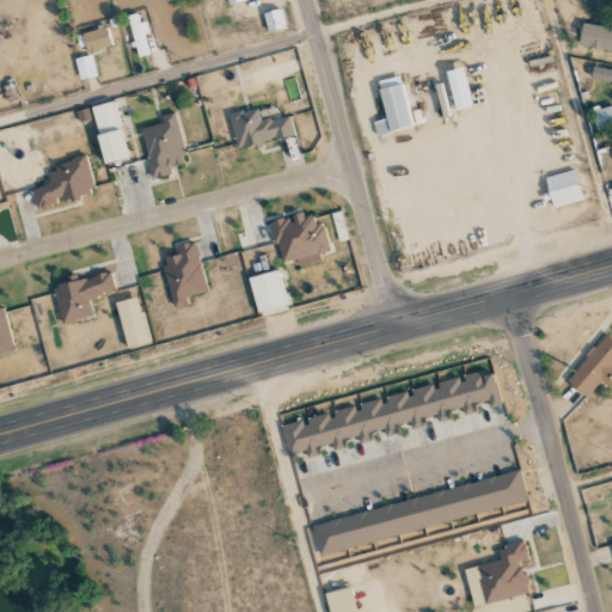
[(263,13),(268,32),(285,29),(281,10),(263,13)]
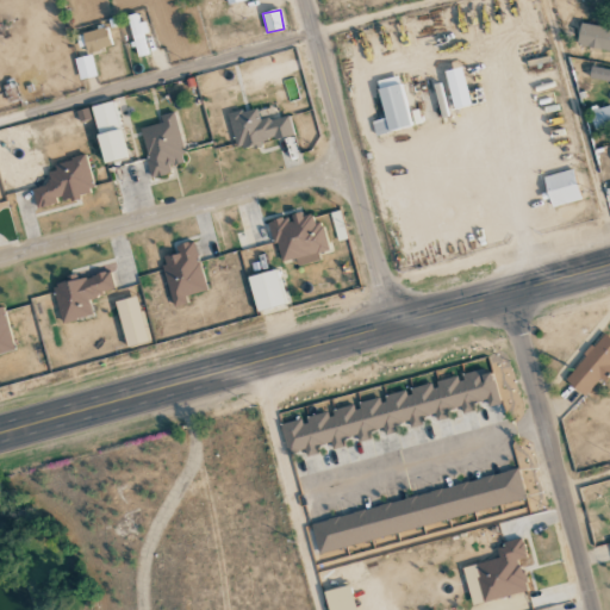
[(143,33),(145,33),(141,13),(128,16),(137,57),(148,54),(143,33)]
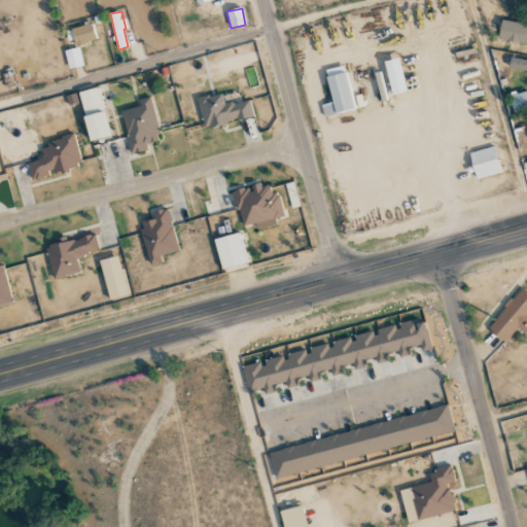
[(499,41),(526,43),(526,24),(501,22),(499,41)]
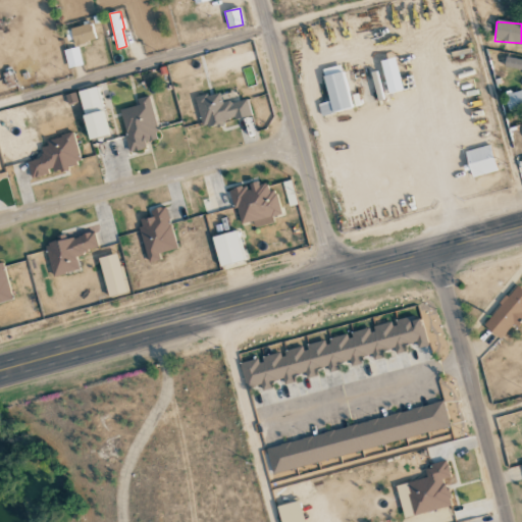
[(71,28),(74,45),(95,41),(92,24),(71,28)]
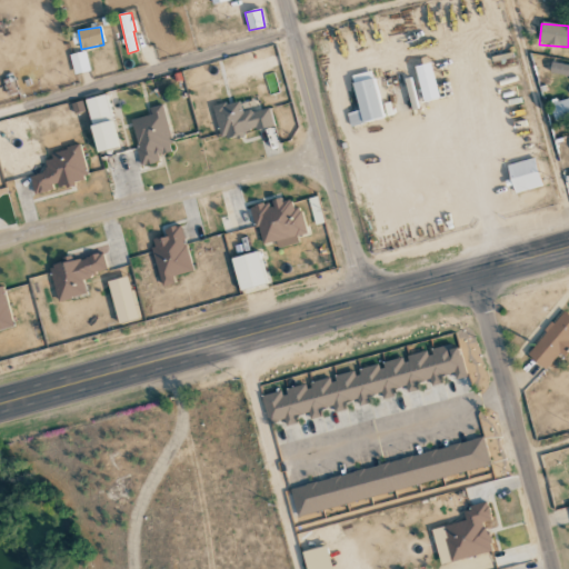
[(70,55),(73,73),(89,71),(87,52),(70,55)]
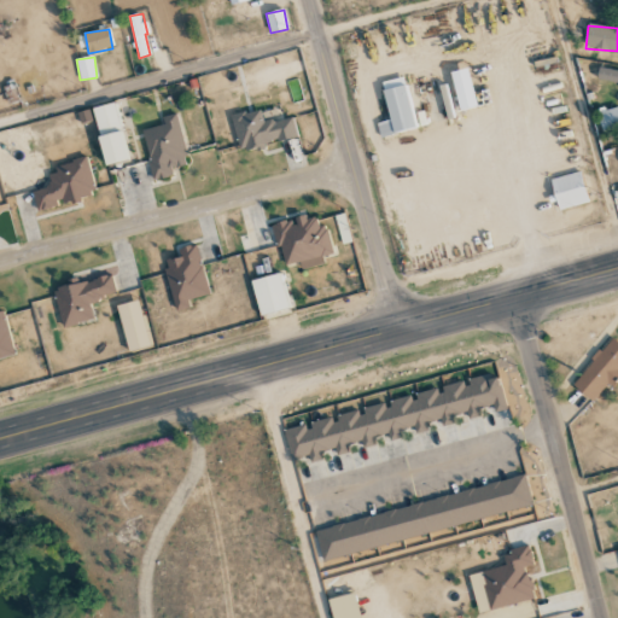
[(476,108),(470,69),(452,71),(458,110),(476,108)]
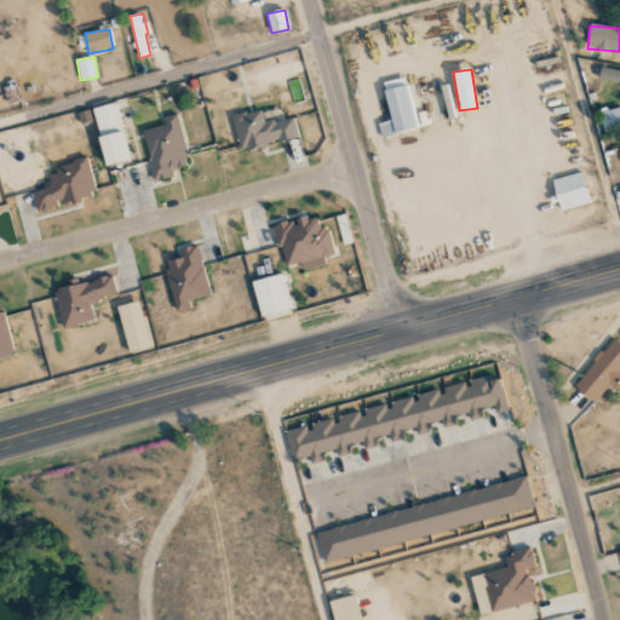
[(600,82),(619,84),(619,72),(601,70),(600,82)]
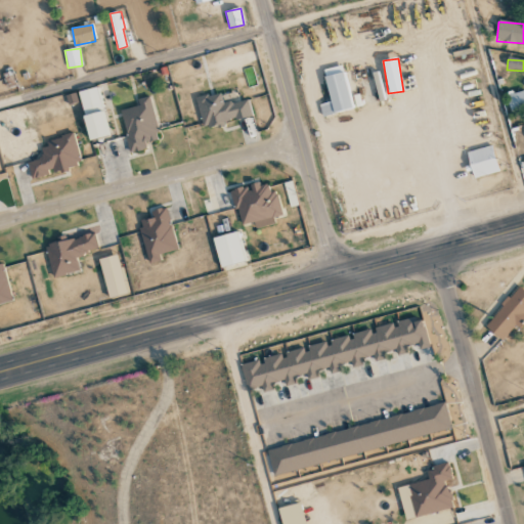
[(331,101),(319,104),(322,117),(353,108),(342,66),(322,70),(331,101)]
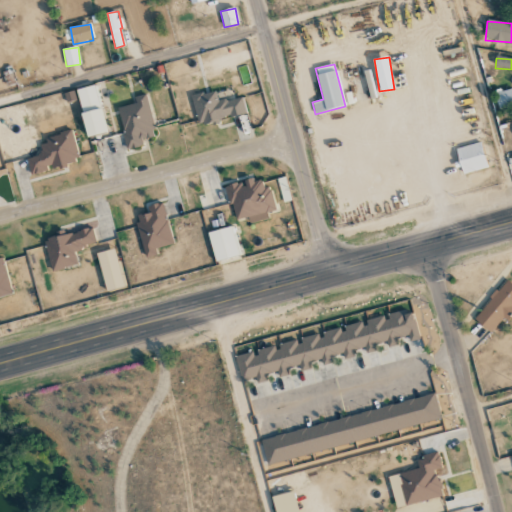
[(100,108),(94,85),(76,90),(82,113),(100,108)]
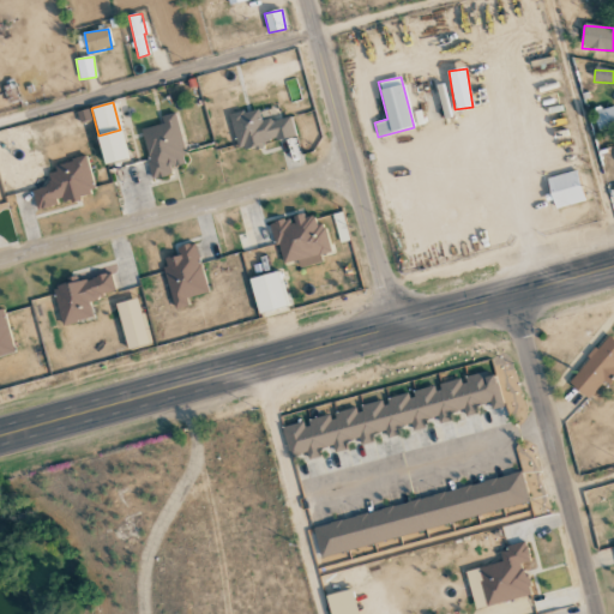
[(599,131),(613,126),(613,106),(594,112),(599,131)]
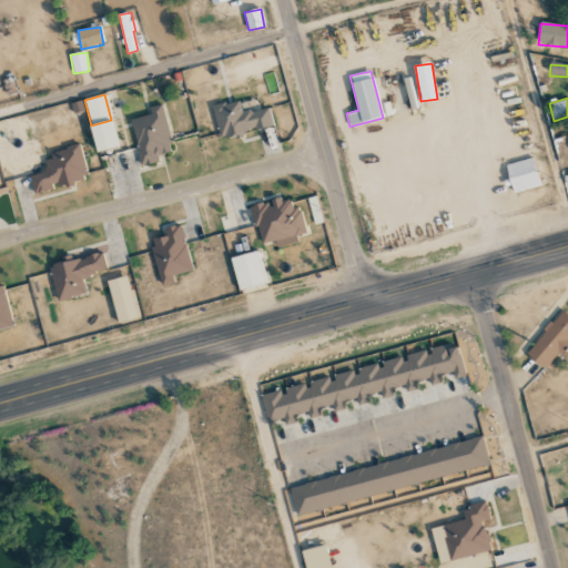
[(220,139),(273,128),(269,108),(242,113),(240,101),(212,107),(220,139)]
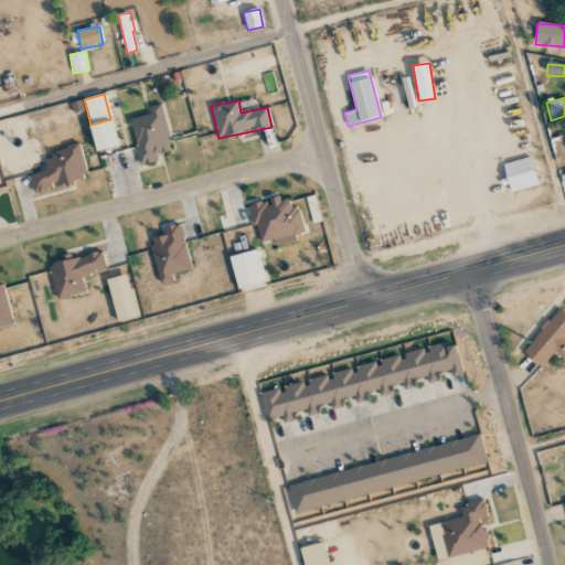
[(162,104),(148,107),(150,115),(130,118),(140,164),(159,161),(157,153),(171,150),(162,104)]
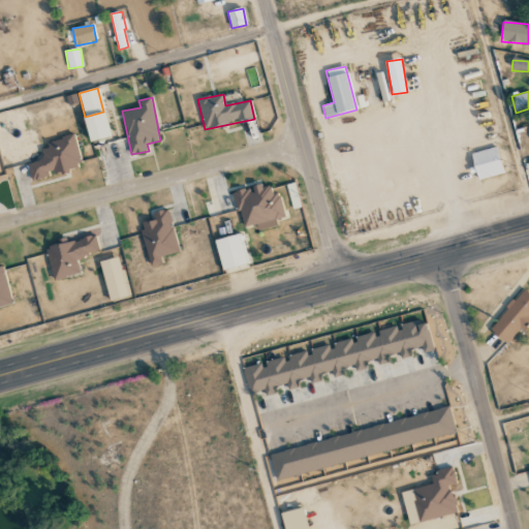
[(74,137),(38,145),(42,161),(28,164),(32,181),(82,169),(74,137)]
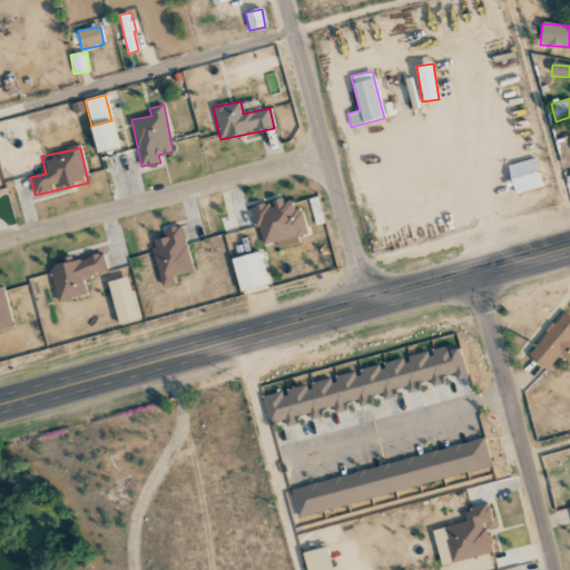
[(543,186),(534,158),(507,166),(516,194),(543,186)]
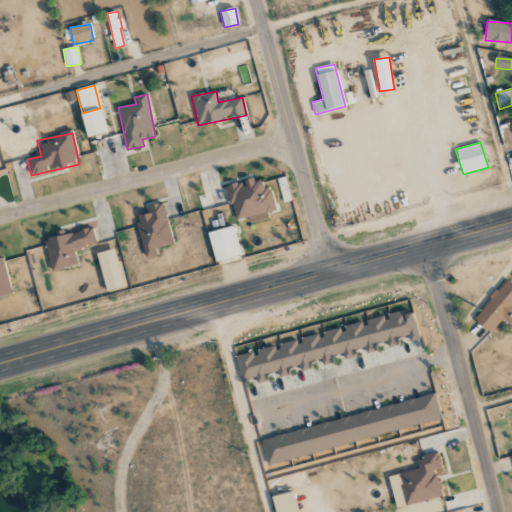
[(234,221),(248,217),(249,223),(268,219),(266,212),(275,210),(270,186),(263,188),(261,178),(226,186),(234,221)]
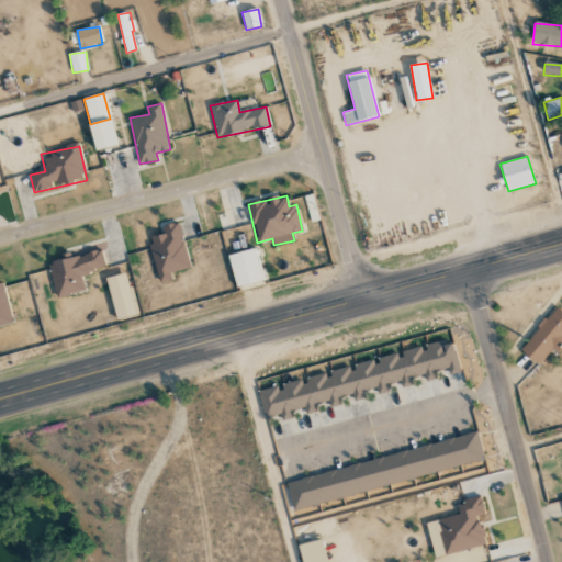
[(179,223),(161,226),(164,234),(149,237),(159,283),(172,281),(171,272),(189,269),(179,223)]
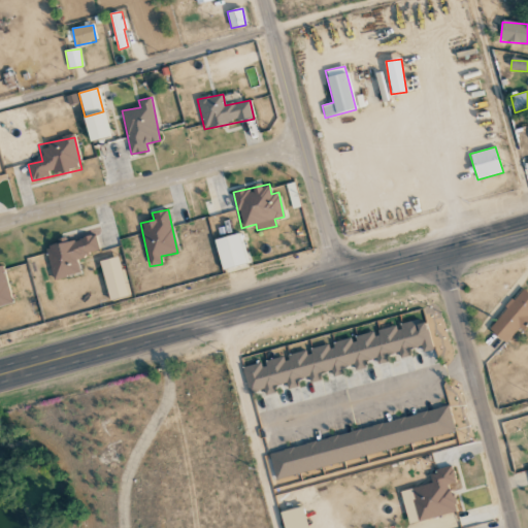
[(213,240),(222,270),(246,263),(238,233),(213,240)]
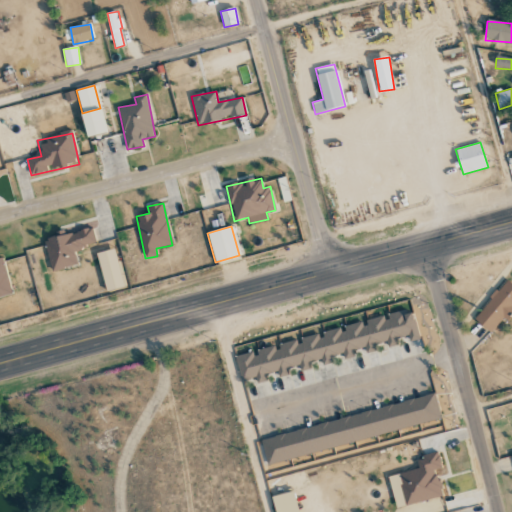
[(78,265),(74,250),(97,244),(93,228),(44,240),(52,272),(78,265)]
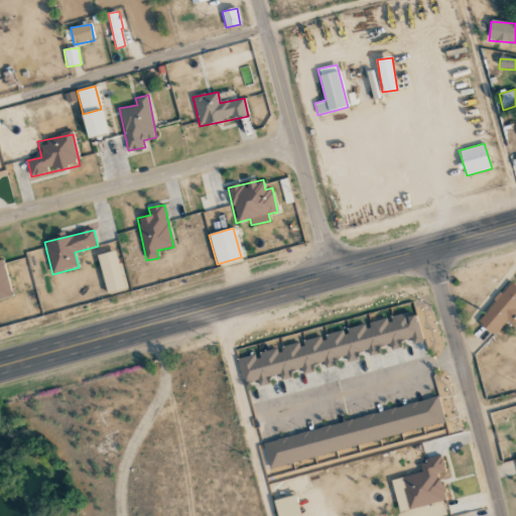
[(106,294),(124,291),(118,251),(99,254),(106,294)]
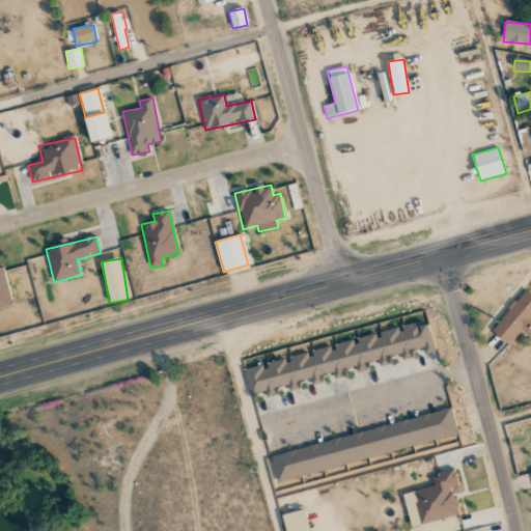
[(2,268),(0,268),(0,306),(12,304),(2,268)]
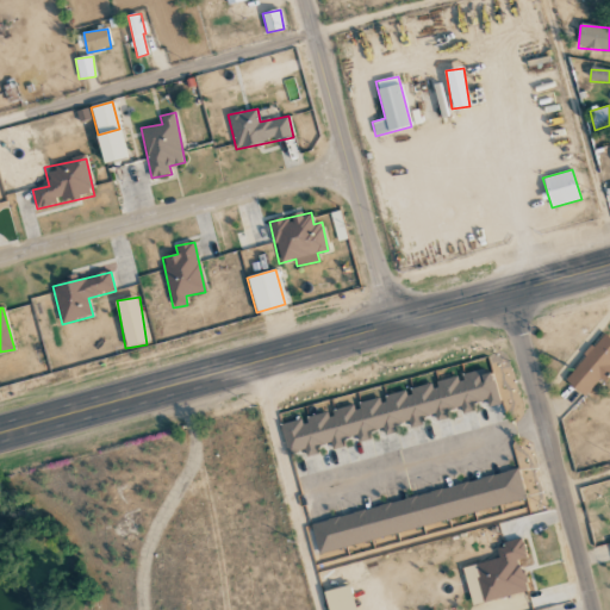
[(565,380),(585,396),(599,378),(605,383),(609,375),(609,365),(609,366),(609,365),(609,338),(603,334),(565,380)]
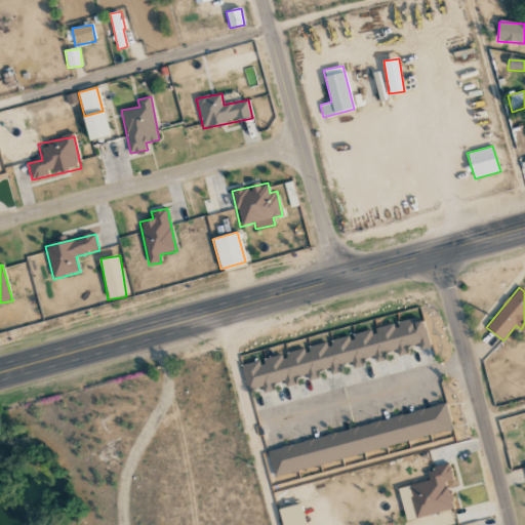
[(241,362),(248,391),(260,388),(261,393),(274,390),(273,384),(285,380),(286,387),(296,385),(294,377),(308,374),(309,380),(319,377),(317,371),(330,368),(331,373),(340,371),(339,365),(352,362),(353,368),(364,365),(362,359),(374,356),(375,362),(386,359),(385,353),(397,350),(398,353),(430,346),(423,320),(415,322),(241,362)]
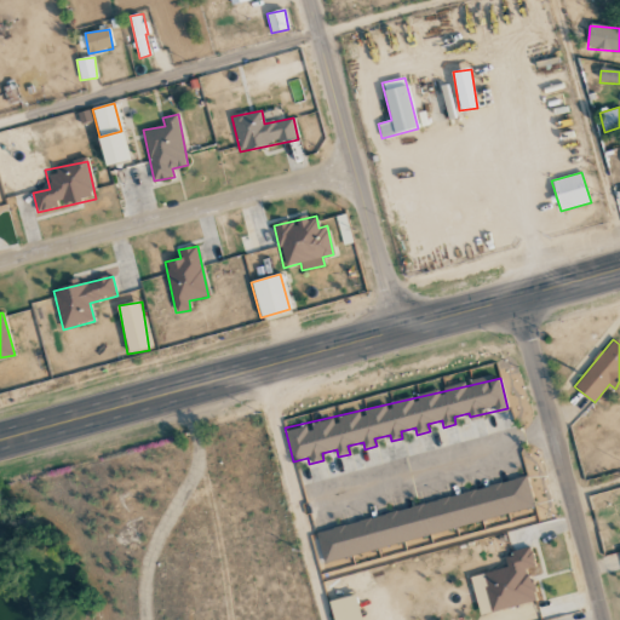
[(535,511),(528,481),(316,528),(323,558),(535,511)]
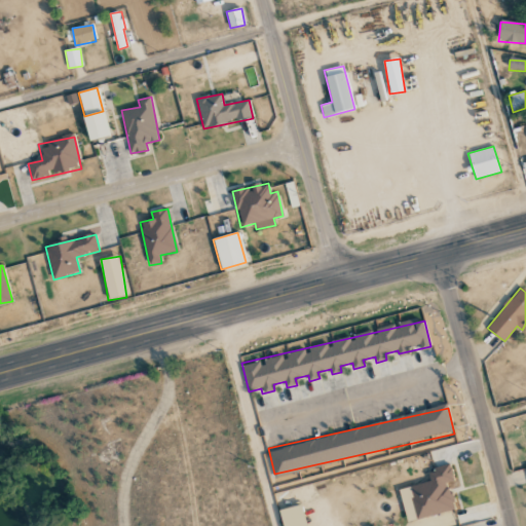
[(430,482),(399,489),(407,521),(455,510),(449,483),(455,481),(451,465),(427,471),(430,482)]
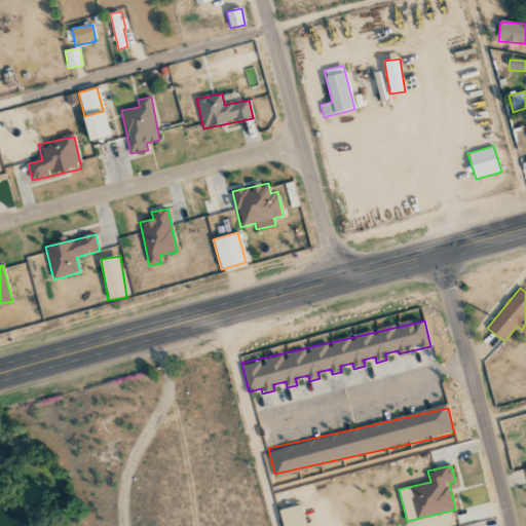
[(278,511),(283,525),(306,525),(301,504),(278,511)]
